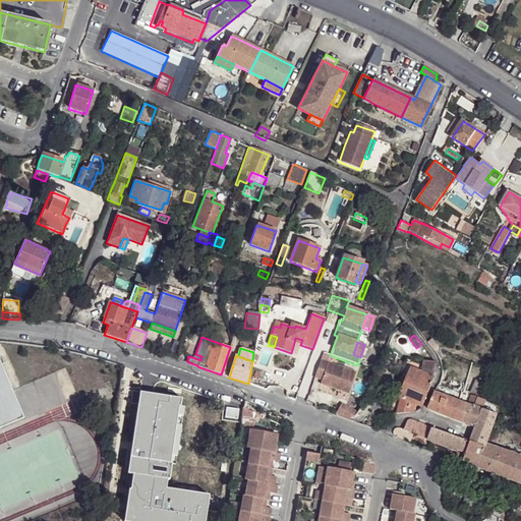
[(355,372),(320,360),(313,378),(321,380),(320,384),(347,393),(355,372)]
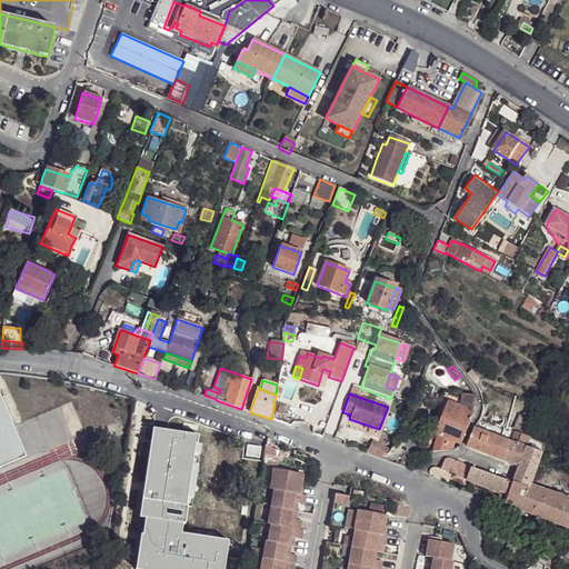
[(458,407),(473,413),(475,405),(473,399),(461,399),(458,407)]
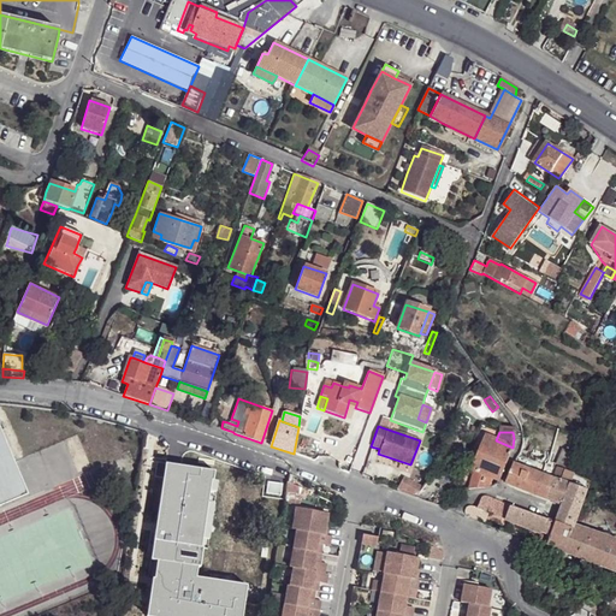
[(0,508),(25,497),(0,436),(0,508)]
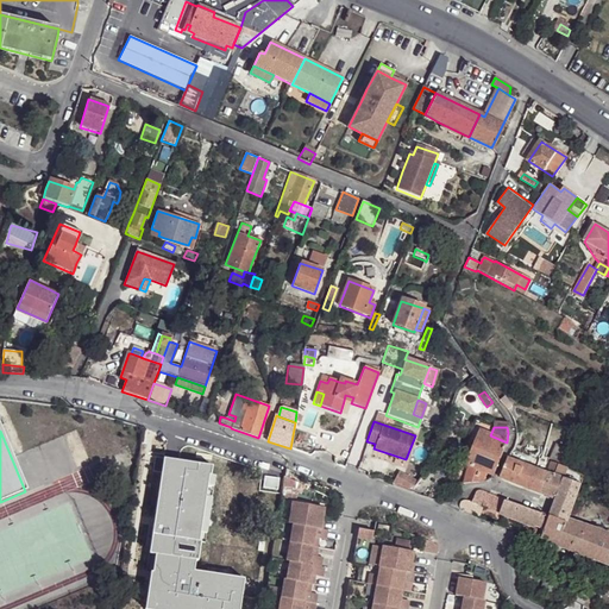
[(494,476),(508,443),(507,443),(490,435),(481,431),(477,439),(478,440),(472,457),(470,456),(468,465),(470,466),(465,484),(485,482),(488,473),(494,476)]
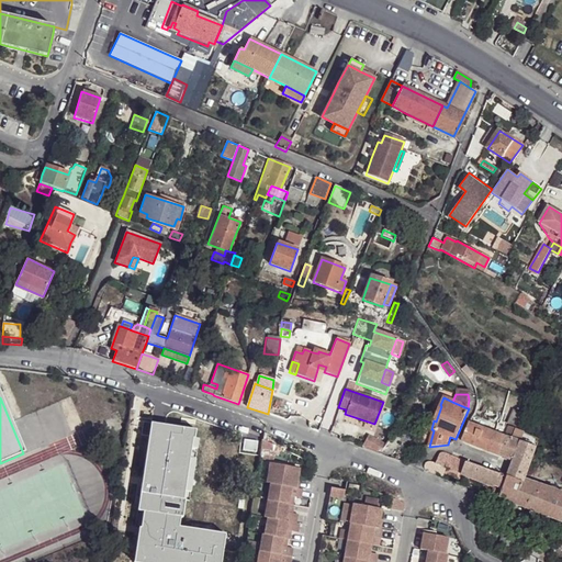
[(527,408),(529,403),(518,398),(516,404),(527,408)]
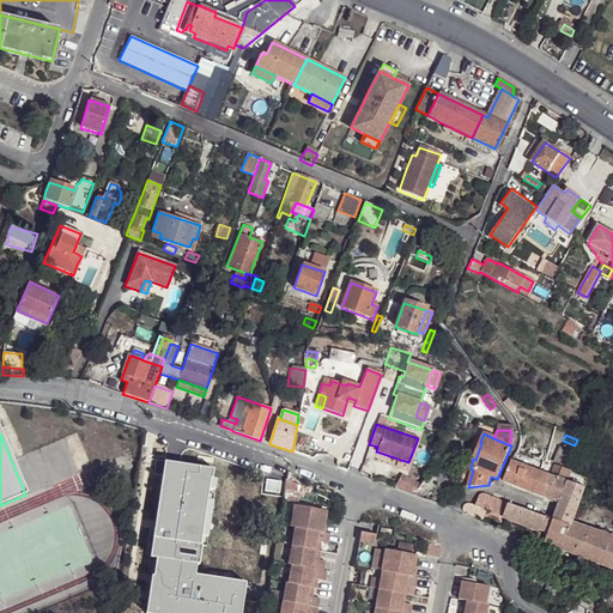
[(563,448),(556,465),(563,468),(571,453),(563,448)]
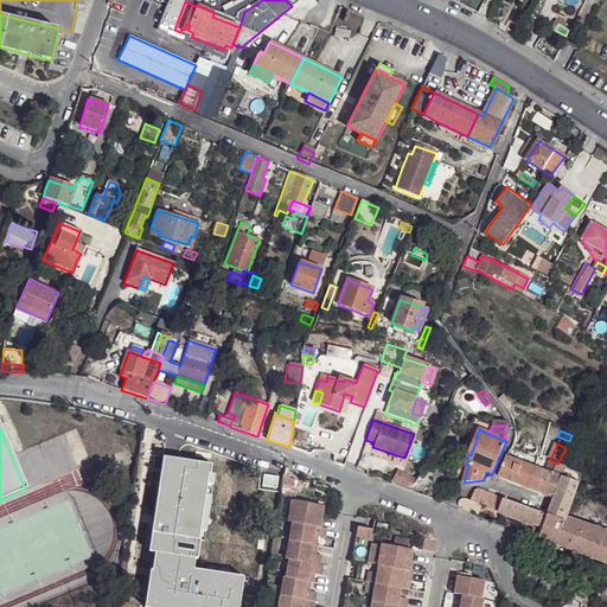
[(211,465),(163,457),(149,551),(155,553),(153,570),(151,569),(145,606),(238,606),(244,577),(193,568),(195,558),(198,558),(202,541),(198,540),(209,473),(210,473),(211,465)]
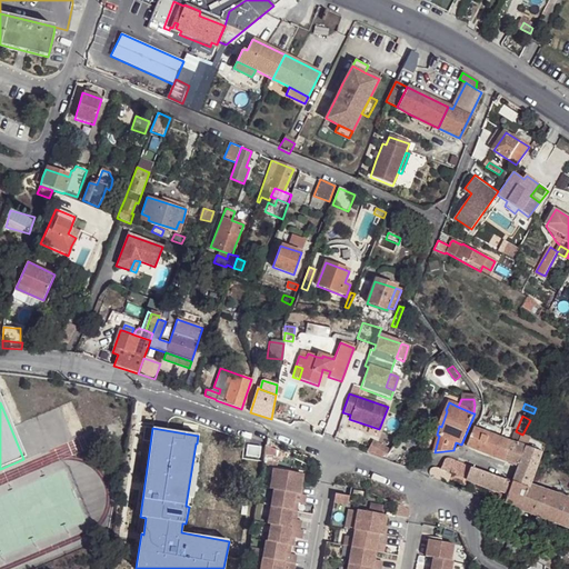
[(475,428),(467,448),(496,458),(503,439),(502,438),(475,428)]
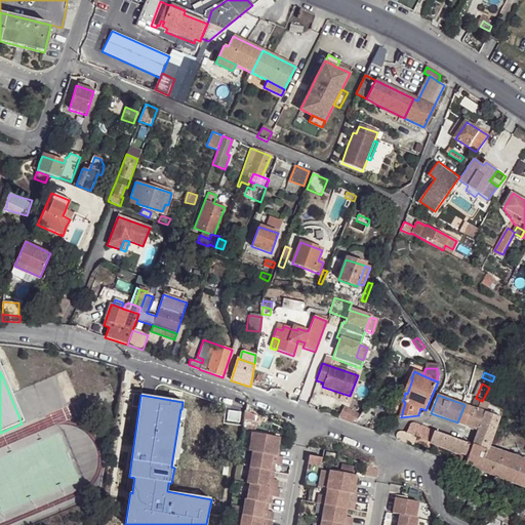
[(457,422),(468,427),(478,409),(482,401),(476,398),(472,407),(465,405),(457,422)]
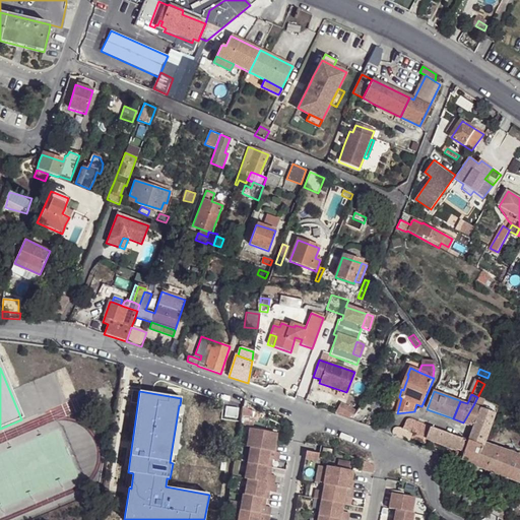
[(341,403),(335,414),(351,420),(358,412),(341,403)]
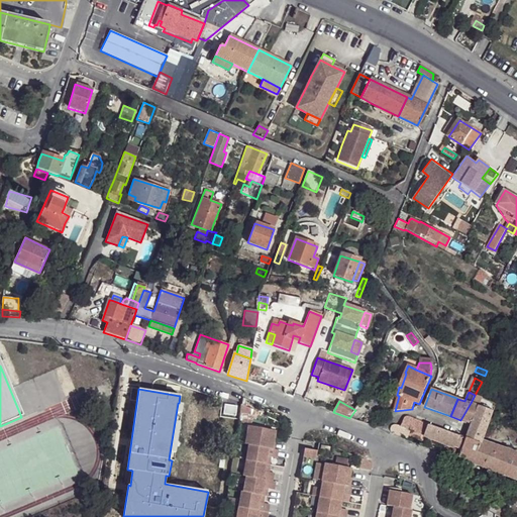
[(473,425),(469,442),(479,445),(480,442),(482,443),(483,440),(494,412),(471,403),(460,420),(473,425)]
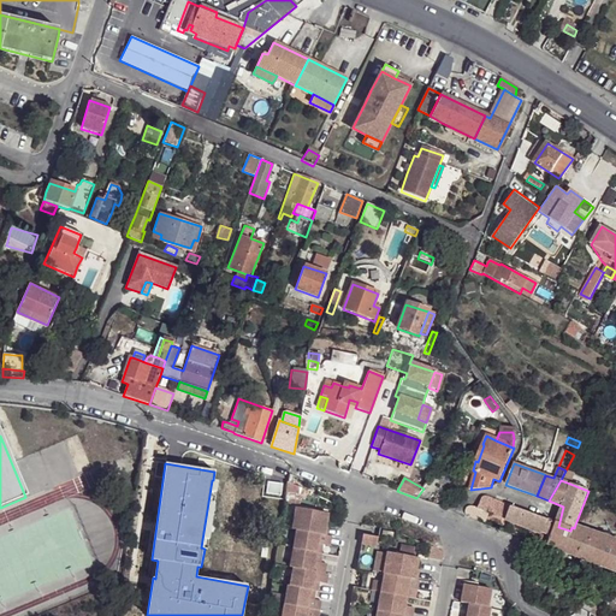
[(284,484),(282,499),(301,502),(303,486),(284,484)]
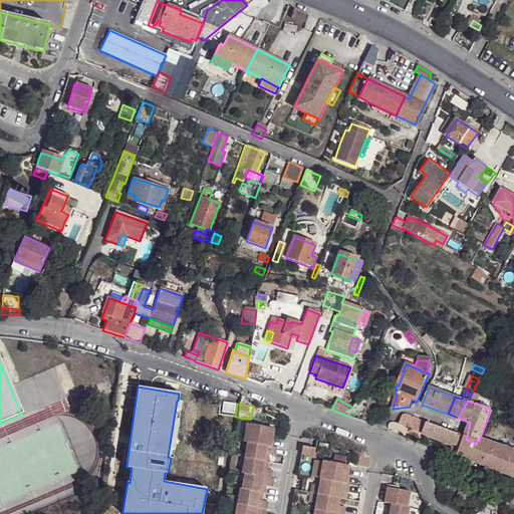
[(400,425),(407,428),(424,435),(428,425),(408,417),(403,417),(400,425)]
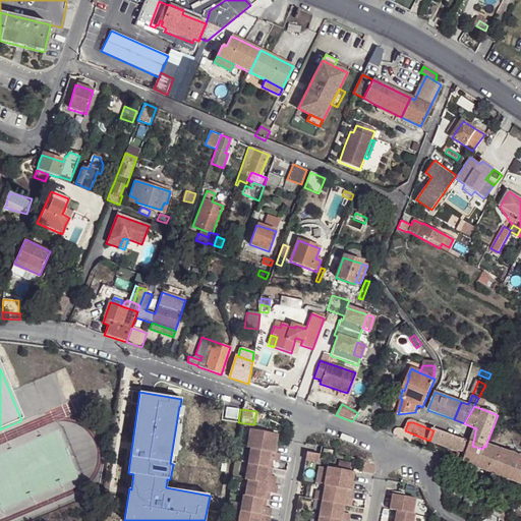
[(277,435),(250,429),(246,448),(250,449),(275,453),(277,445),(275,444),(277,435)]
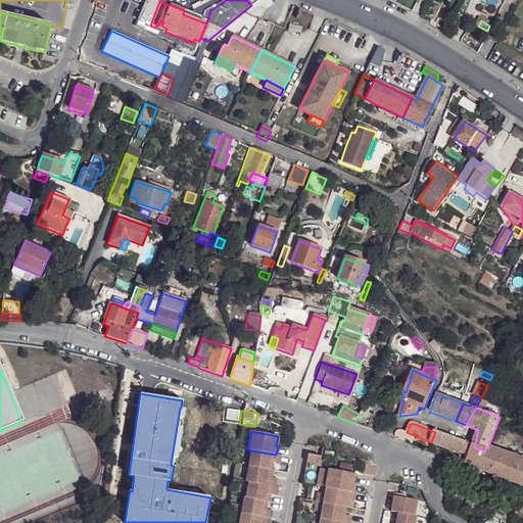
[(394,439),(411,445),(414,435),(407,432),(398,431),(396,433),(394,436),(394,439)]
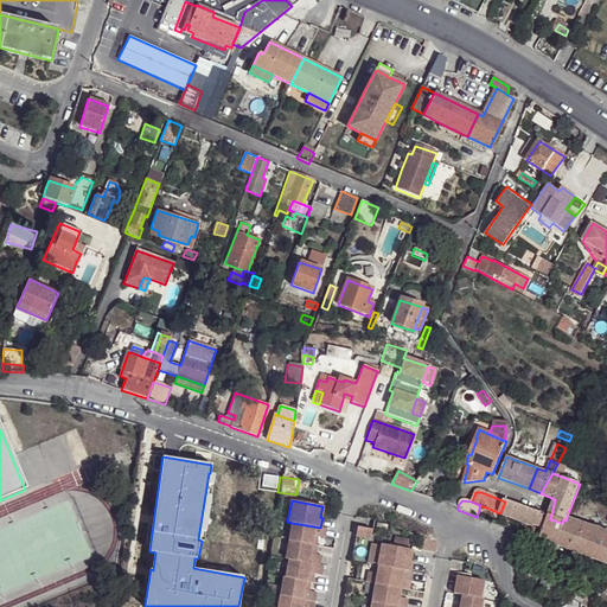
[(550,519),(505,502),(500,513),(534,528),(531,532),(541,536),(550,519)]
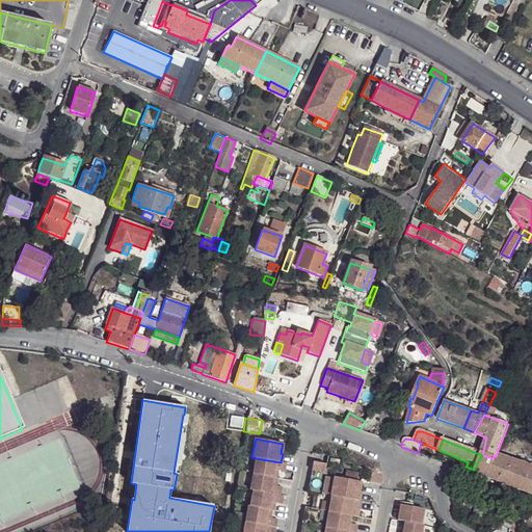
[(474,470),(473,472),(531,494),(531,466),(497,453),(496,456),(494,455),(493,458),(482,455),(474,470)]
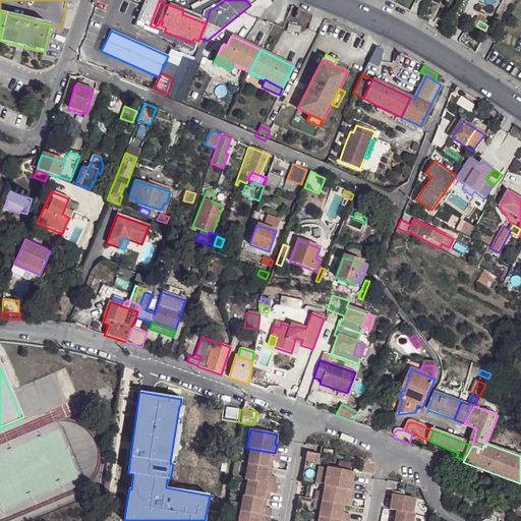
[(250,449),(247,464),(271,468),(272,461),(278,461),(280,454),(275,453),(250,449)]
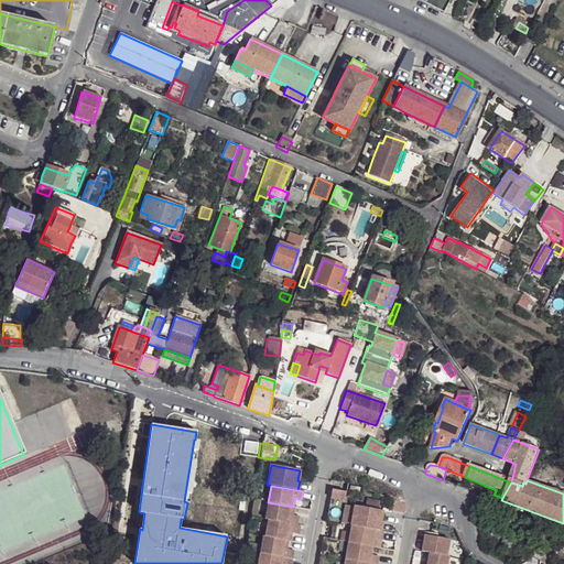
[(329,492),(324,525),(339,529),(345,496),(329,492)]
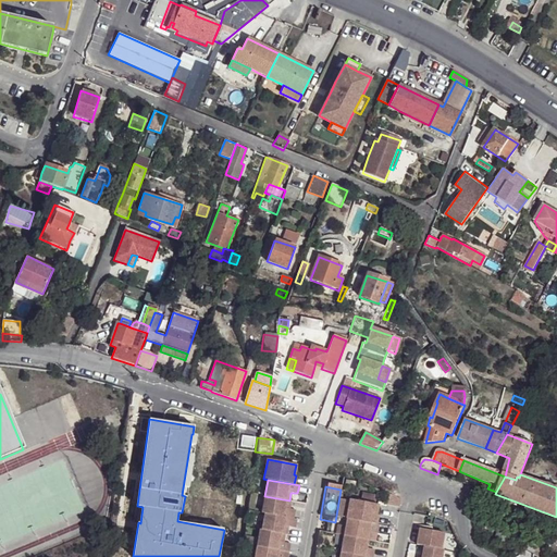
[(264,496),(262,514),(264,514),(293,519),(294,510),(287,509),(289,500),(264,496)]
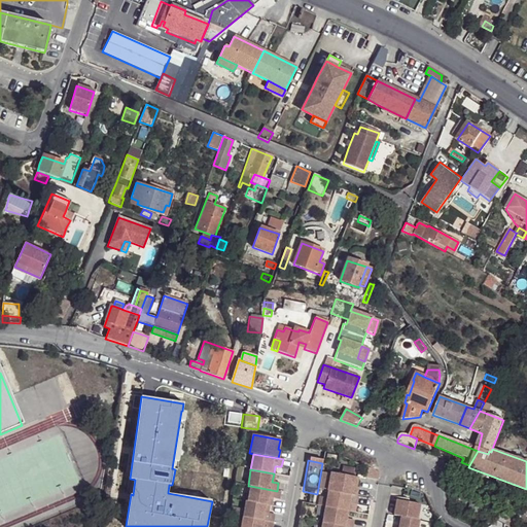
[(342,469),(340,478),(351,480),(353,470),(342,469)]
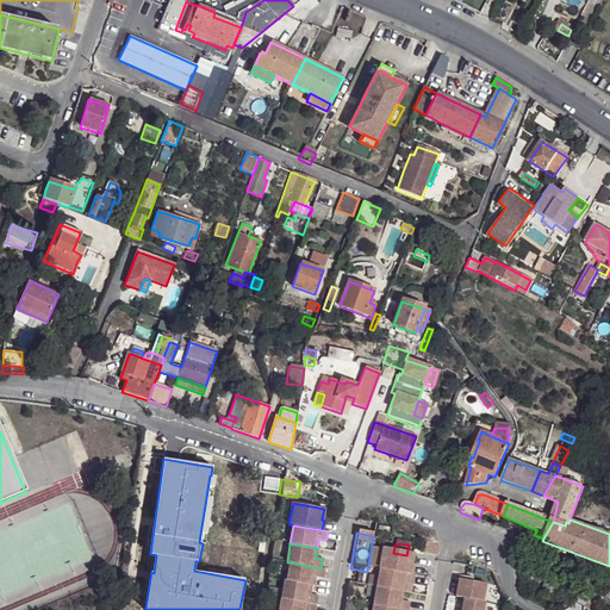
[(393,553),(383,551),(378,571),(379,572),(411,577),(414,567),(410,567),(412,555),(406,555),(393,553)]
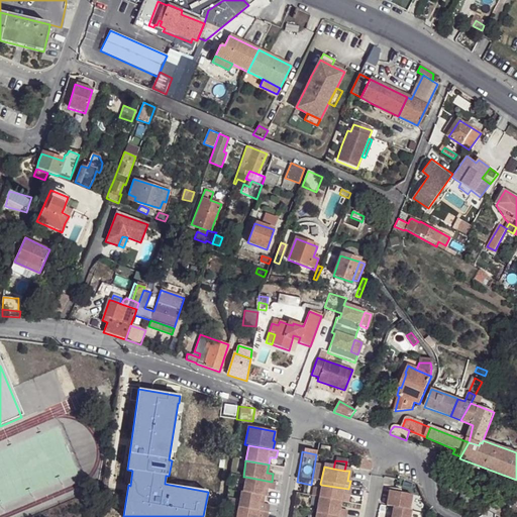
[(272,482),(245,477),(243,492),(264,496),(266,496),(267,489),(273,490),(275,482),(272,482)]
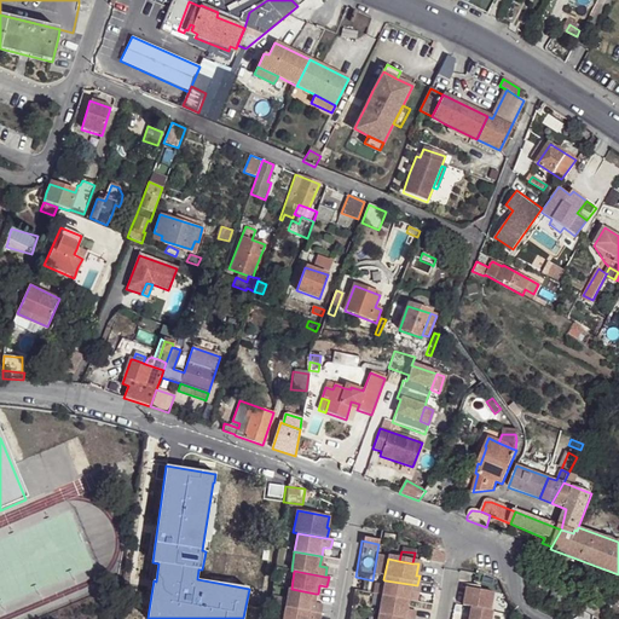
[(417,585),(385,580),(381,599),(409,603),(410,594),(417,596),(420,586),(417,585)]
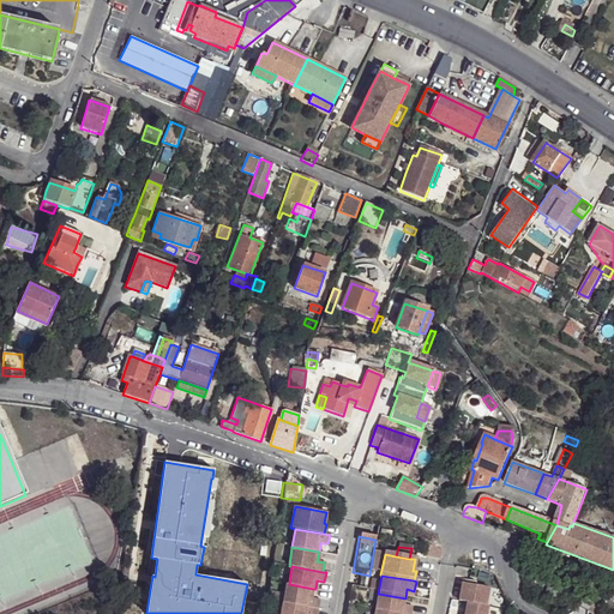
[(546,594),(559,599),(566,581),(553,577),(546,594)]
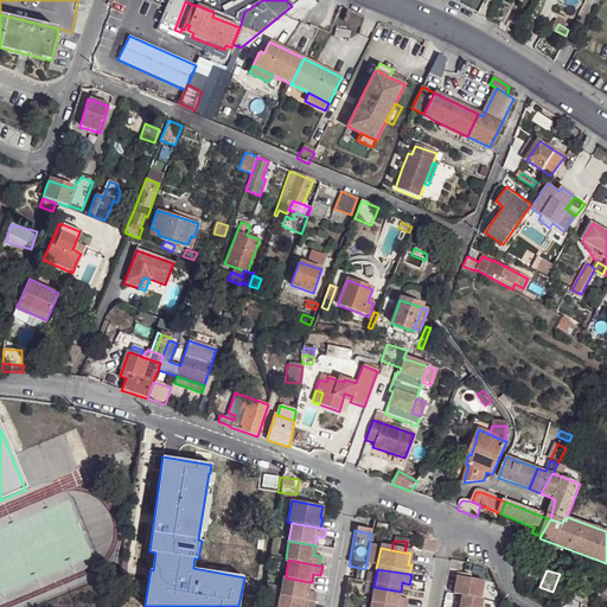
[(483,579),(451,574),(447,593),(455,594),(479,598),(483,579)]
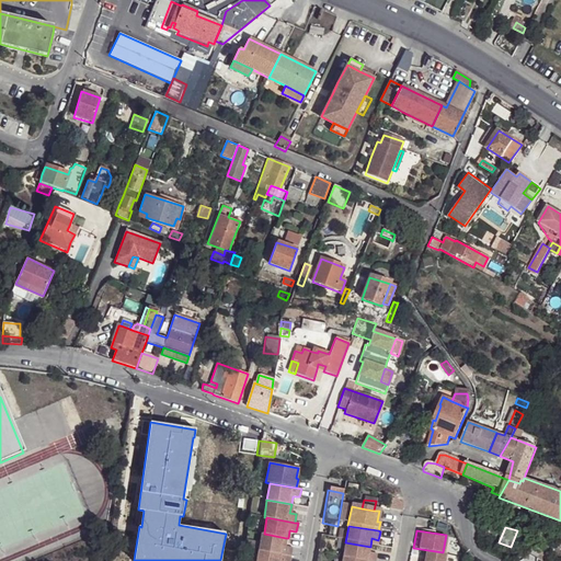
[(264,534),(262,534),(259,551),(290,557),(292,548),(285,547),(286,538),(264,534)]
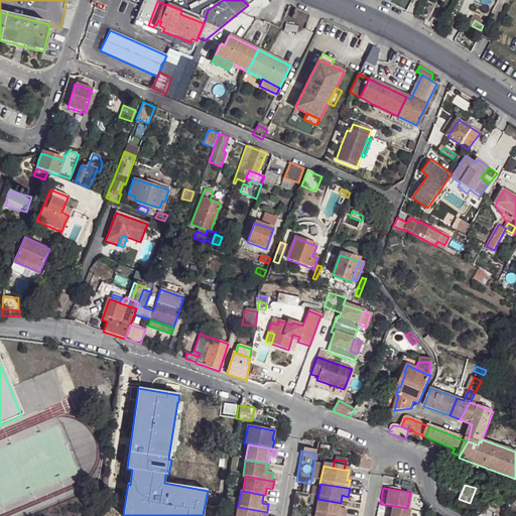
[(341,503),(317,499),(314,514),(325,515),(344,515),(346,511),(340,511),(341,503)]
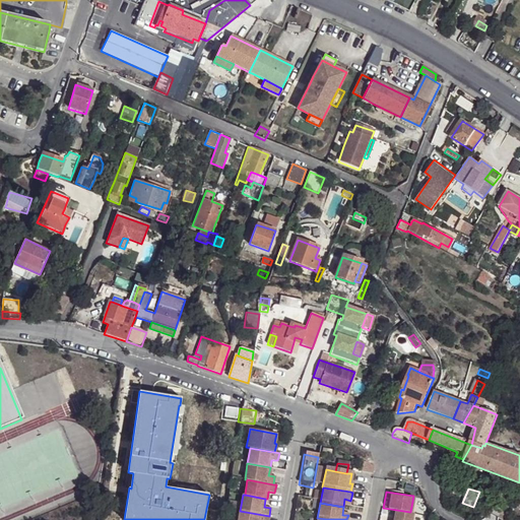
[(409,519),(410,512),(390,509),(388,519),(409,519)]
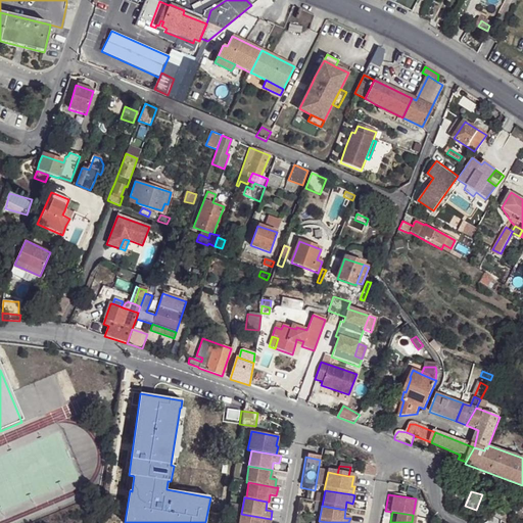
[(269,522),(271,519),(241,514),(239,522),(269,522)]
